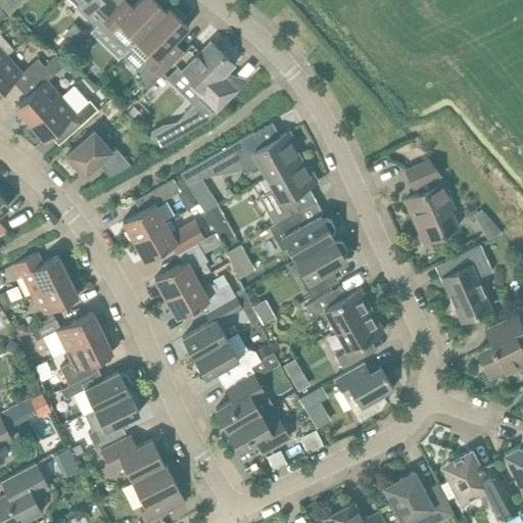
[(10,0),(5,0),(0,5),(9,15),(17,7),(10,0)]
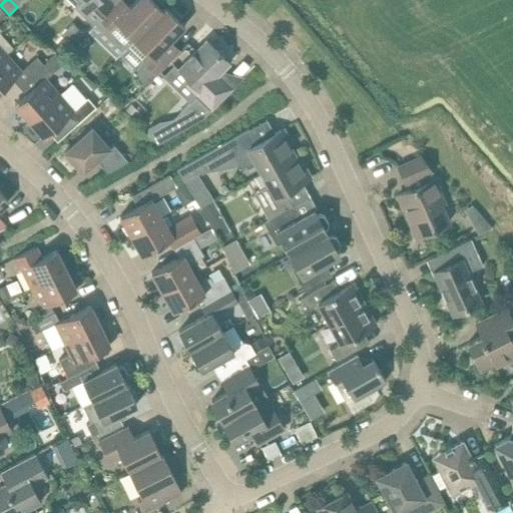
[(79,0),(74,6),(93,24),(99,19),(113,4),(108,0),(79,0)]
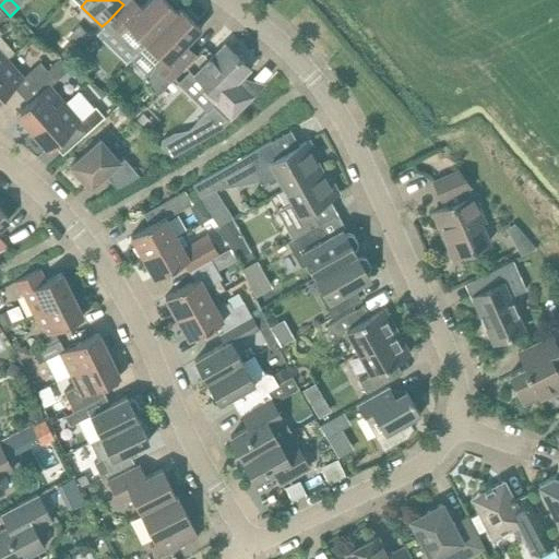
[(108,21),(107,22),(139,51),(180,9),(177,12),(164,0),(149,0),(142,7),(137,12),(127,2),(123,4),(108,21)]
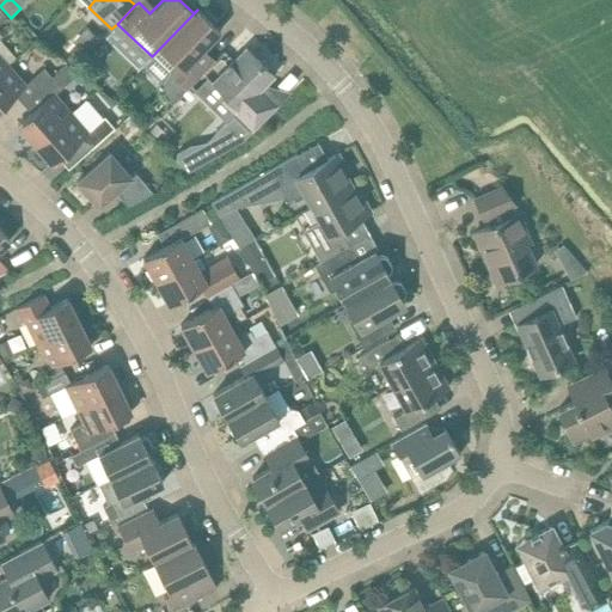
[(197,10),(152,56),(169,73),(159,90),(172,104),(210,66),(199,54),(220,32),(197,10)]
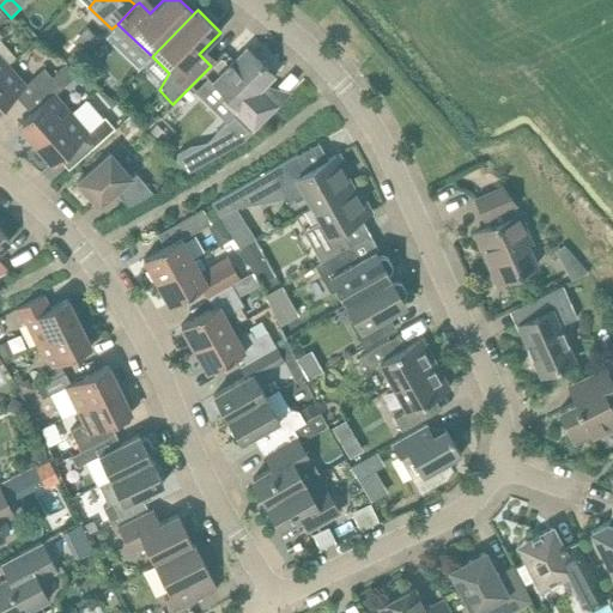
[(37,42),(31,50),(41,58),(47,49),(37,42)]
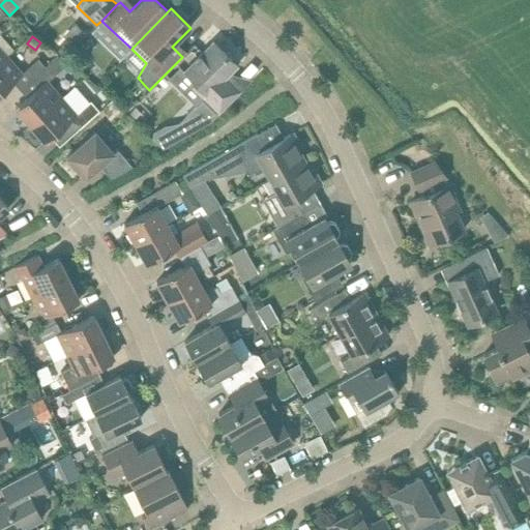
[(67,39),(57,50),(65,57),(75,47),(67,39)]
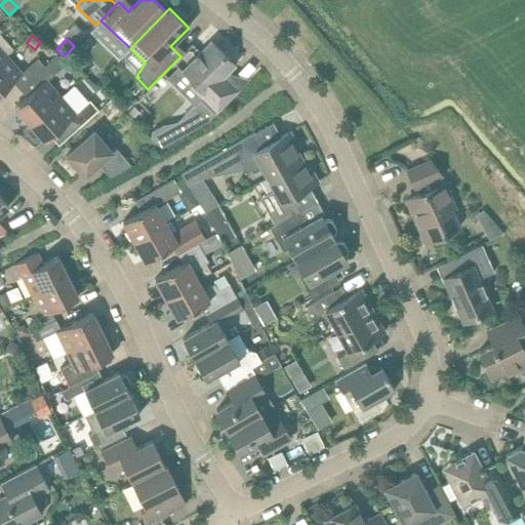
[(159,149),(180,136),(208,121),(217,111),(216,111),(237,90),(223,76),(234,65),(211,42),(183,71),(194,82),(191,85),(206,102),(197,111),(179,121),(162,124),(151,130),(150,137),(159,149)]
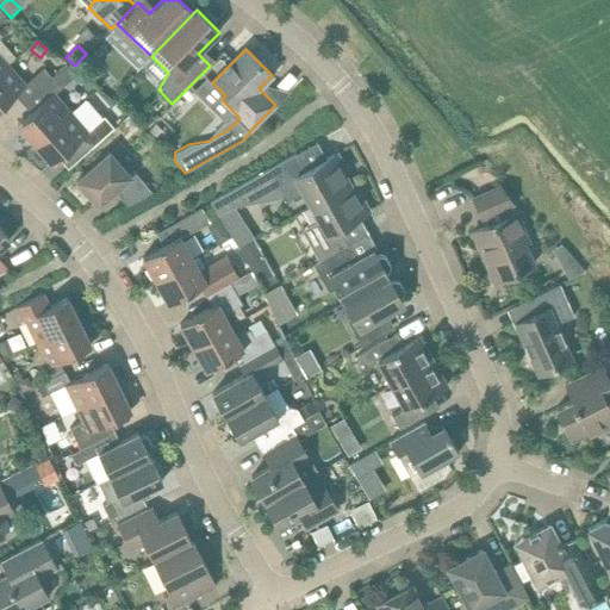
[(0,106),(14,94),(23,104),(51,78),(43,68),(25,83),(8,64),(0,72),(0,106)]
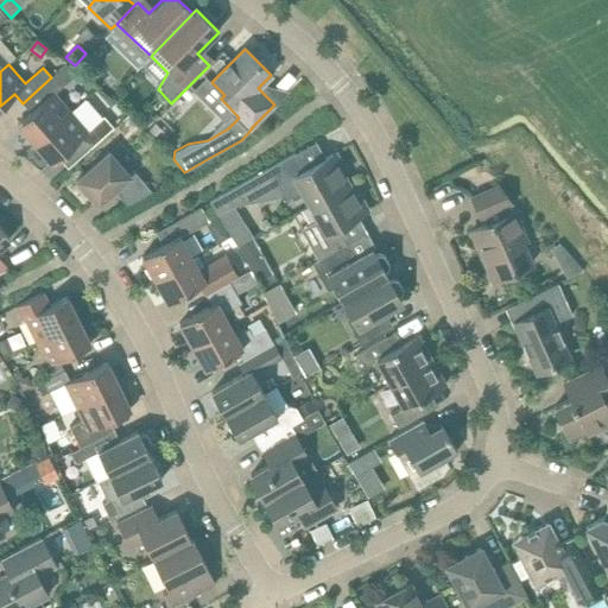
[(35,144),(70,112),(55,93),(77,73),(65,64),(51,77),(23,103),(30,112),(17,124),(35,144)]
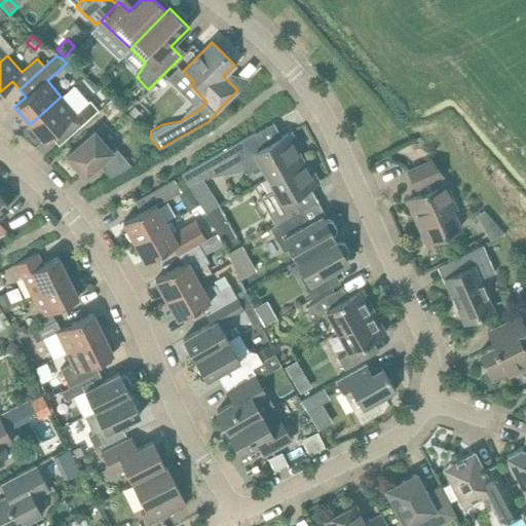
[(126,95),(120,102),(127,109),(134,103),(126,95)]
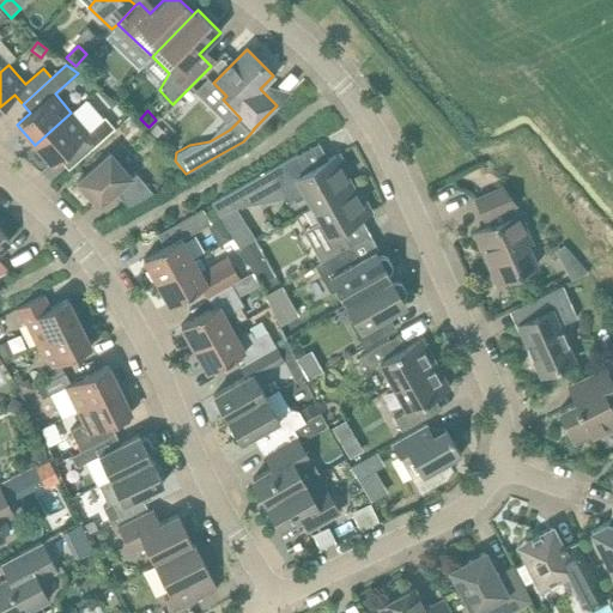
[(87,131),(71,113),(35,145),(53,164),(82,139),(90,149),(114,128),(104,116),(87,131)]
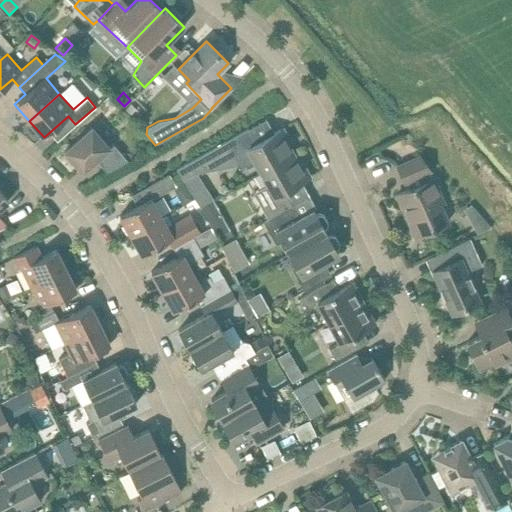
[(127,161),(112,143),(108,147),(91,127),(64,151),(82,171),(96,160),(107,172),(127,161)]
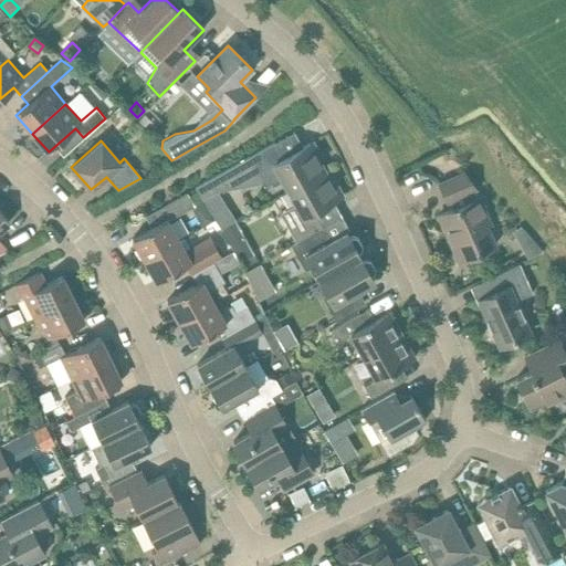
[(274,142),(195,187),(201,198),(202,200),(218,191),(242,187),(241,181),(260,178),(262,181),(272,176),(274,181),(281,178),(287,190),(289,191),(324,170),(317,158),(321,157),(312,142),(302,147),(283,158),(276,147),(274,142)]
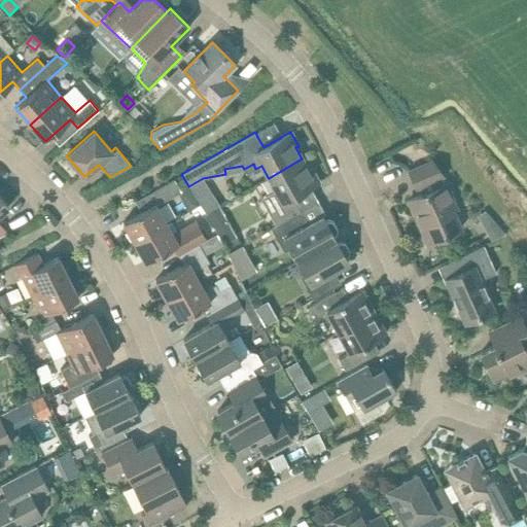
[(308,170),(302,159),(269,178),(275,190),(260,199),(274,222),(276,225),(295,214),(293,211),(297,208),(292,198),(319,182),(311,169),(308,170)]
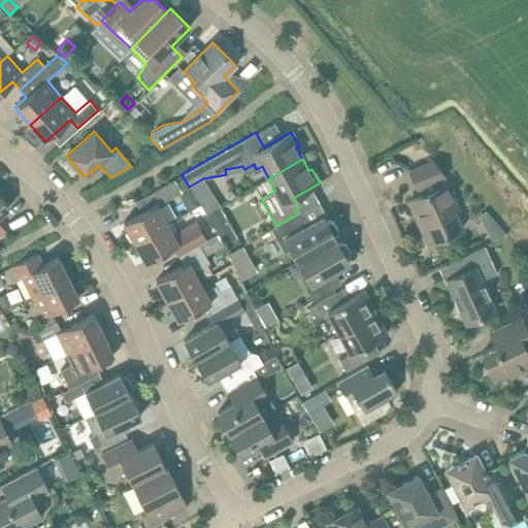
[(435,180),(443,176),(436,159),(428,163),(409,171),(417,189),(435,180)]
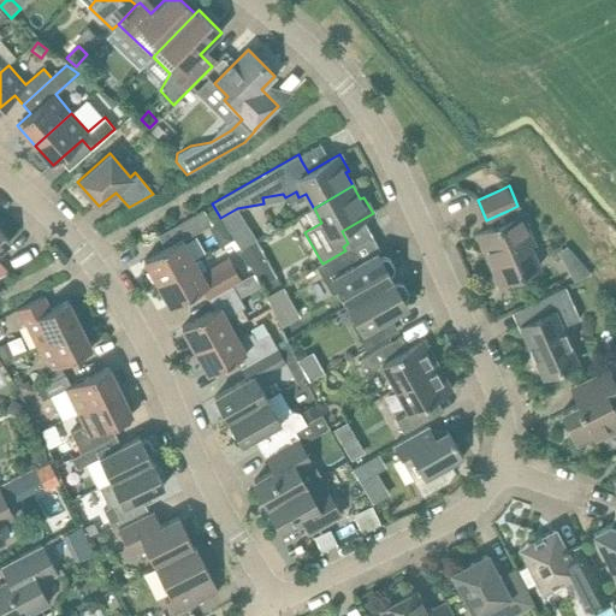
[(203,209),(178,224),(187,238),(208,226),(212,224),(211,224),(203,209)]
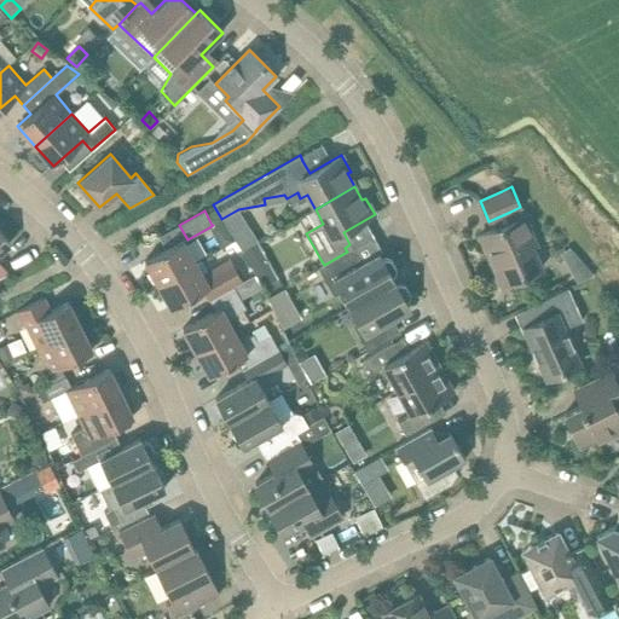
[(502,285),(524,276),(542,268),(531,246),(537,243),(524,215),(479,236),(502,285)]
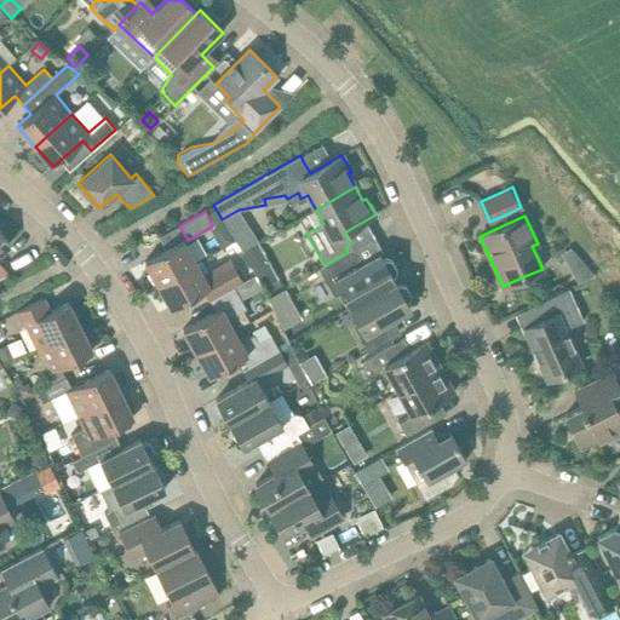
[(144,262),(158,285),(195,263),(184,242),(183,240),(176,244),(144,262)]
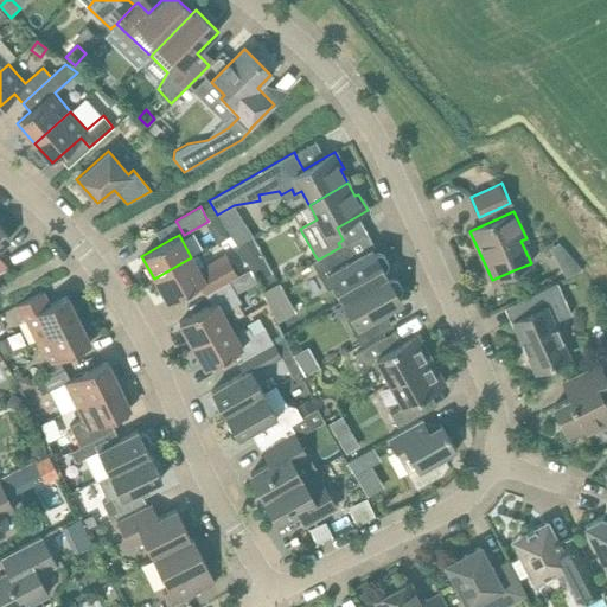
[(340,247),(318,260),(312,263),(327,289),(333,286),(342,301),(385,276),(383,272),(387,269),(388,264),(383,255),(378,254),(375,256),(371,249),(349,261),(340,247)]
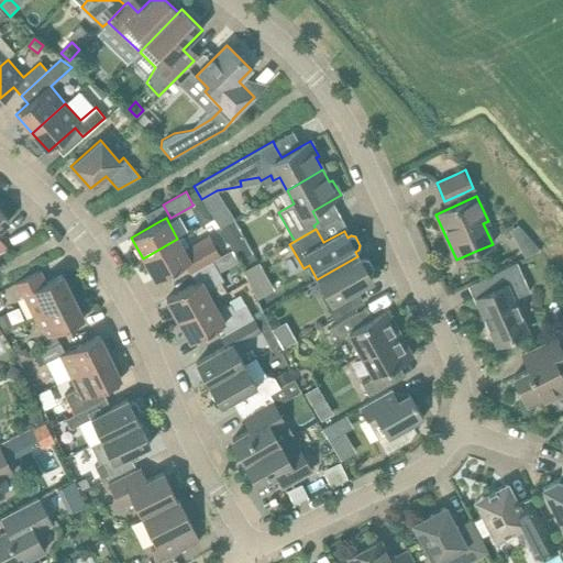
[(184,250),(177,239),(143,258),(155,279),(185,263),(190,273),(212,261),(219,256),(208,236),(184,250)]
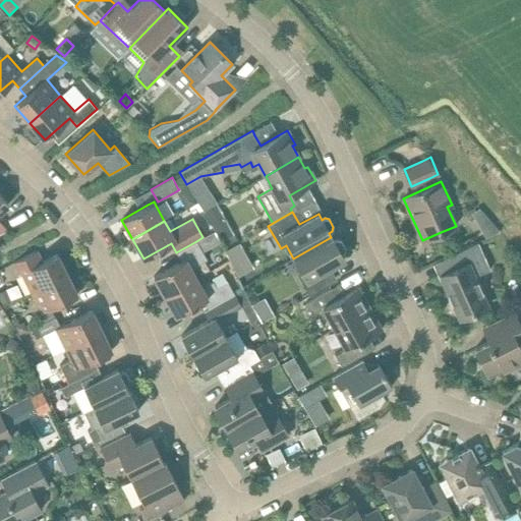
[(495,226),(481,233),(485,240),(501,233),(495,226)]
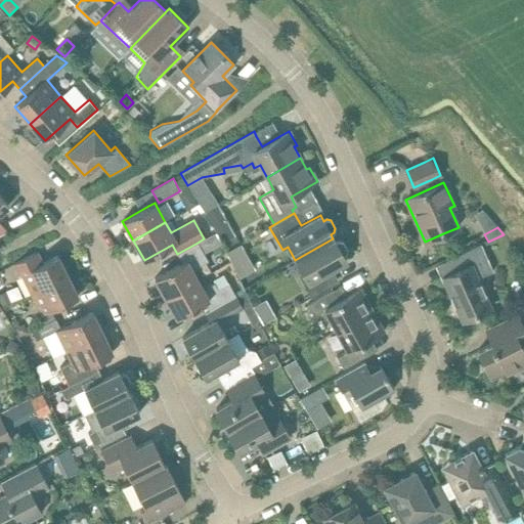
[(232,231),(220,238),(225,248),(237,241),(232,231)]
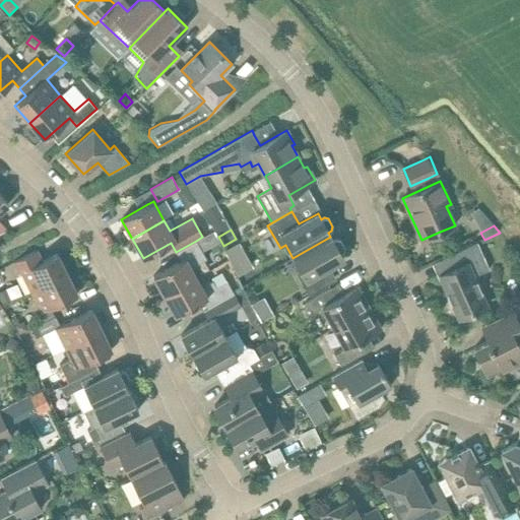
[(333,240),(330,237),(293,258),(300,270),(296,272),(309,296),(331,282),(325,270),(343,259),(340,253),(343,252),(344,247),(340,240),(335,239),(333,240)]
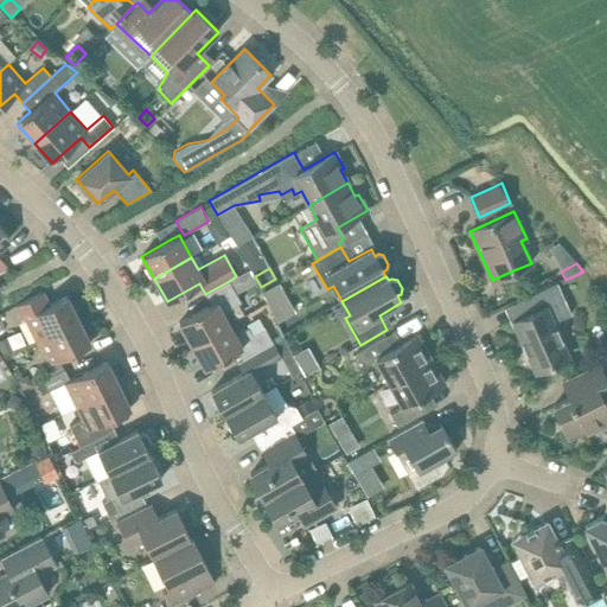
[(179,323),(192,345),(229,325),(222,312),(234,305),(237,295),(229,281),(205,294),(211,305),(179,323)]
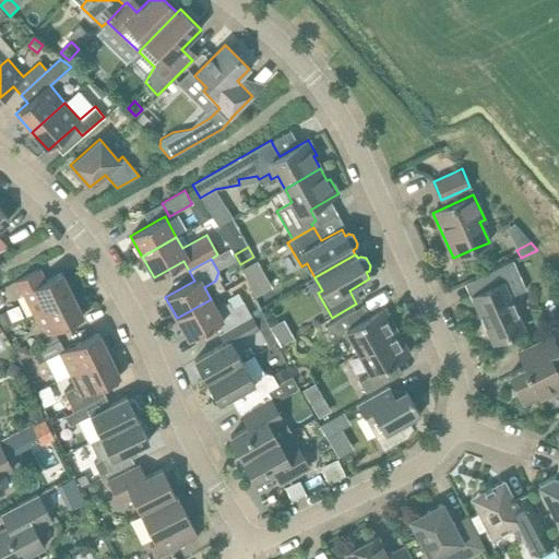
[(257,260),(240,269),(248,282),(264,273),(257,260)]
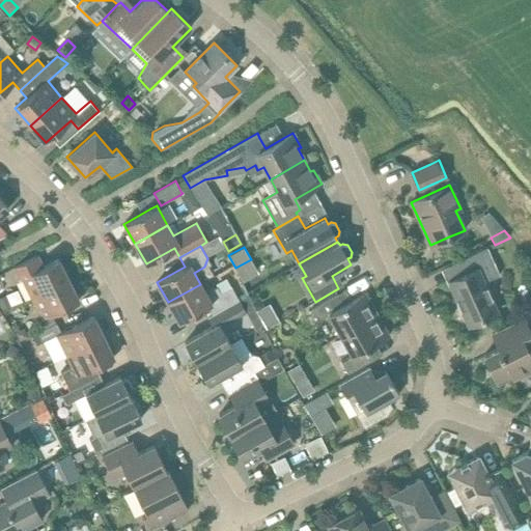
[(468,326),(486,317),(498,312),(486,287),(491,281),(500,276),(487,248),(460,259),(467,273),(448,281),(468,326)]
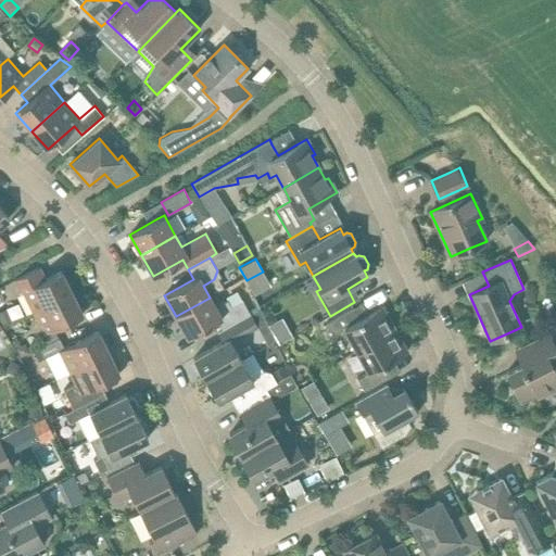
[(22,290),(33,312),(72,292),(61,272),(42,280),(36,267),(13,279),(20,292),(22,290)]
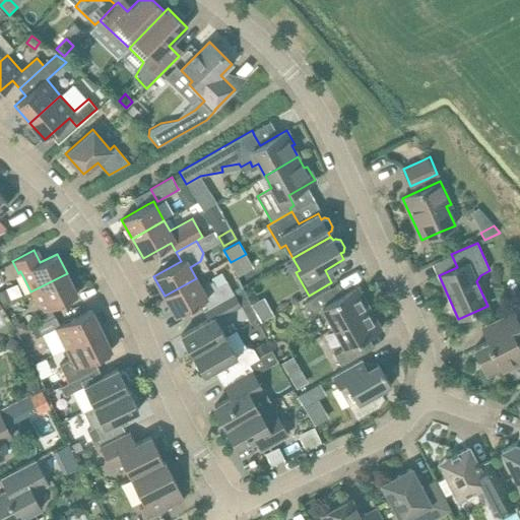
[(77,294),(67,273),(30,291),(41,312),(77,294)]
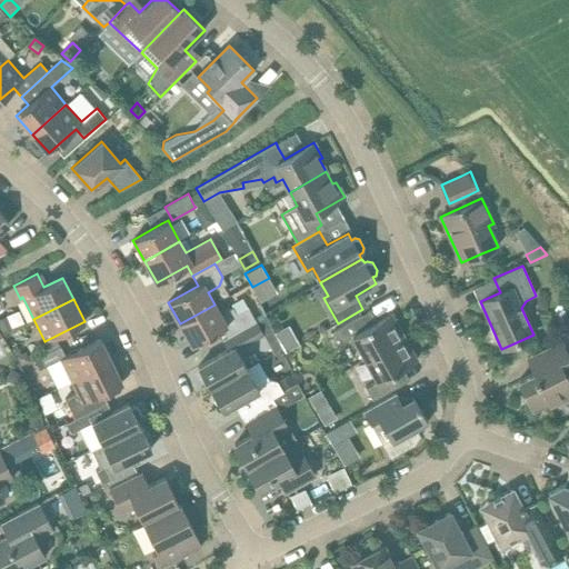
[(215,305),(180,323),(191,346),(222,328),(228,338),(257,321),(248,306),(236,313),(232,307),(220,313),(215,305)]
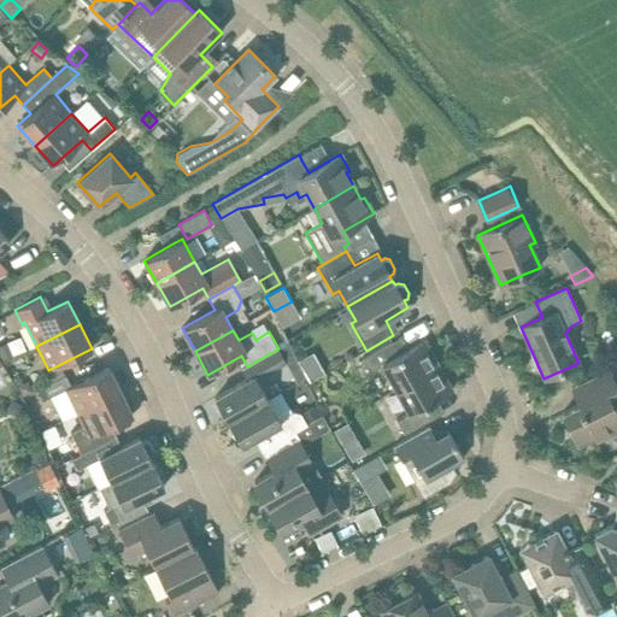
[(382,365),(395,389),(438,365),(423,340),(399,353),(392,341),(362,359),(369,372),(382,365)]
